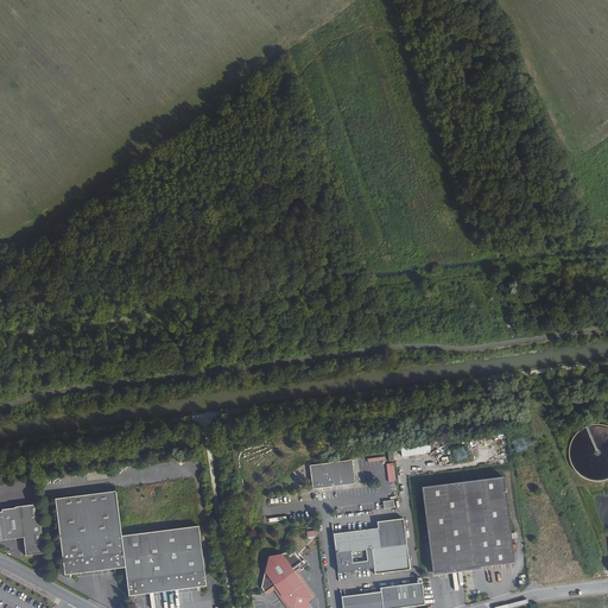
[(607,422),(605,420),(601,420),(597,420),(594,420),(590,422),(588,423),(584,424),(582,426),(580,429),(577,431),(575,435),(574,437),(572,441),(572,444),(571,448),(572,451),(572,455),(574,457),(575,461),(577,463),(580,467),(582,469),(586,470),(588,473),(591,474),(595,474),(599,475),(602,474),(606,474),(607,473),(607,422)]
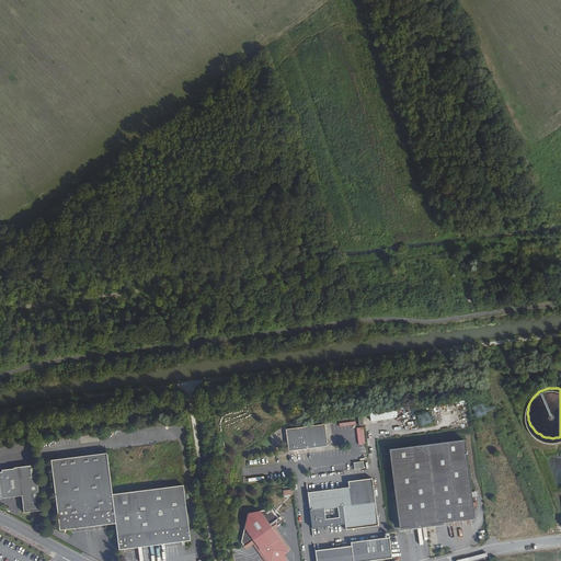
[(369,412),(371,422),(393,418),(391,409),(369,412)]
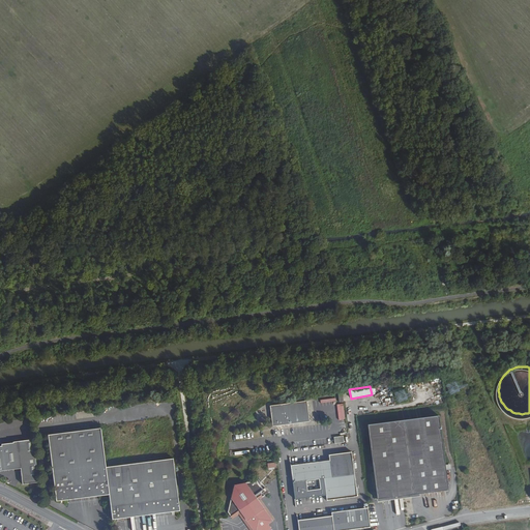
[(312,418),(308,398),(270,401),(273,422),(312,418)]
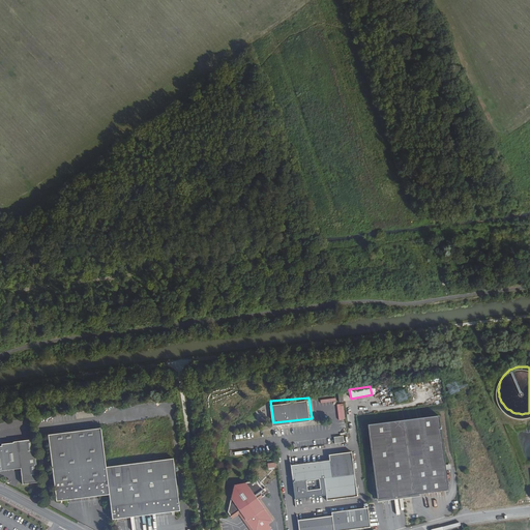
[(448,489),(440,414),(367,422),(377,497),(448,489)]
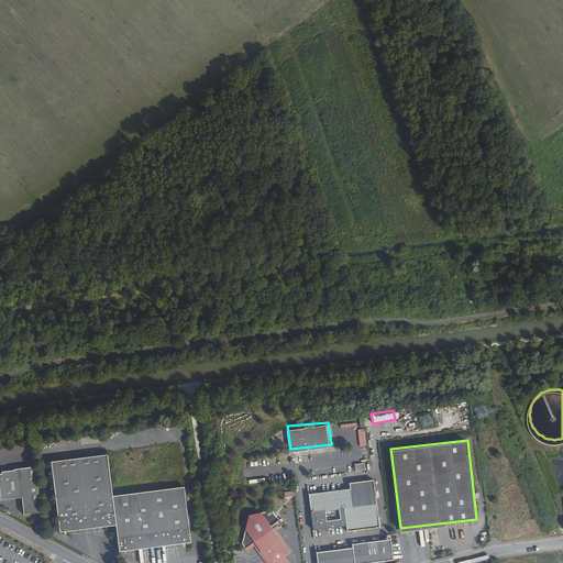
[(114,523),(110,494),(105,453),(50,460),(61,530),(67,530),(70,526),(105,521),(110,525),(114,523)]
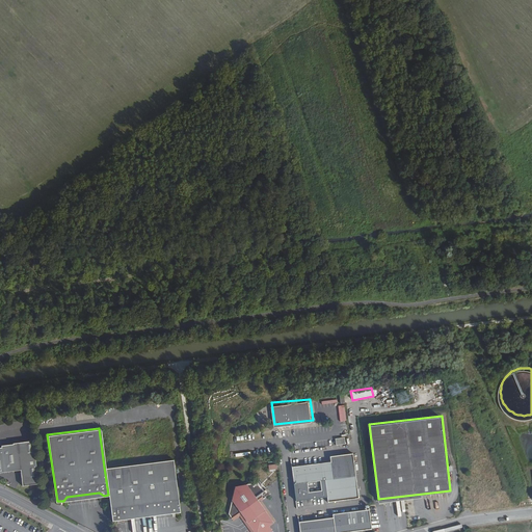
[(38,479),(32,435),(14,437),(14,439),(8,440),(11,466),(21,464),(23,481),(38,479)]
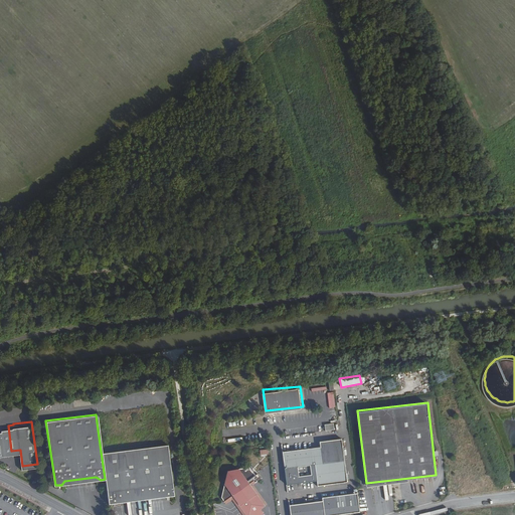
[(0,452),(11,451),(8,425),(2,425),(2,427),(0,427),(0,452)]
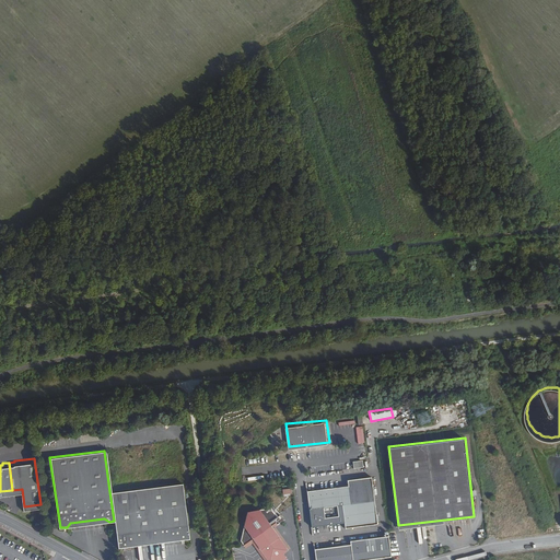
[(377,523),(372,476),(348,479),(348,485),(306,489),(311,525),(345,521),(345,527),(377,523)]
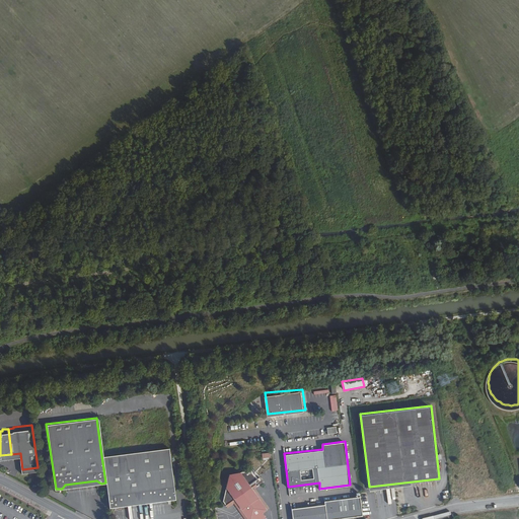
[(101,455),(105,483),(109,507),(113,506),(119,502),(158,496),(165,495),(171,498),(175,497),(168,446),(142,449),(101,455)]
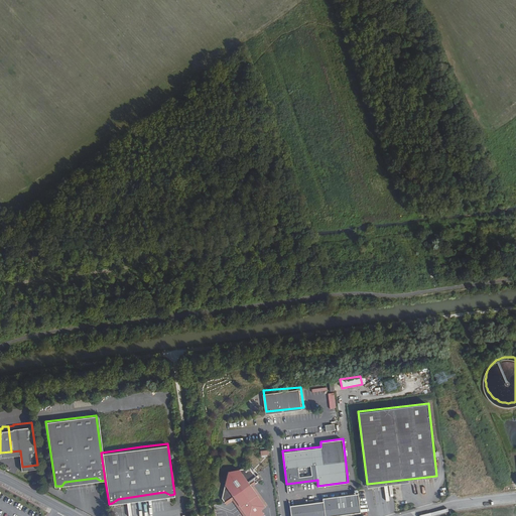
[(252,482),(251,481),(253,479),(254,481),(261,476),(258,472),(255,473),(250,466),(228,468),(221,496),(226,502),(232,498),(231,497),(234,496),(248,515),(265,504),(250,484),(252,482)]
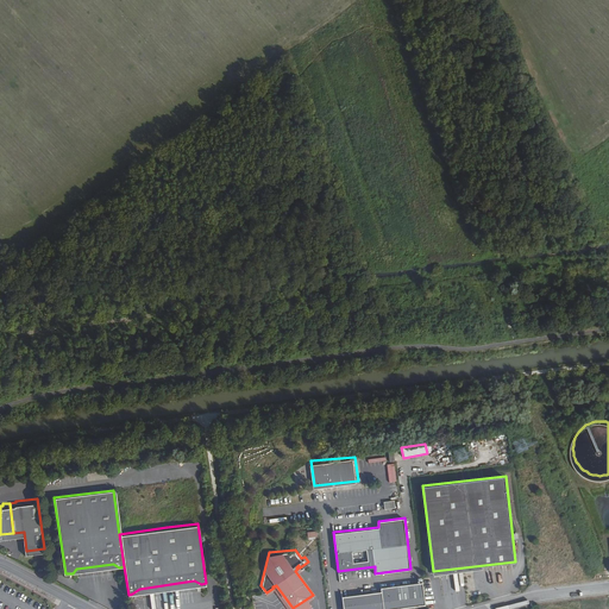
[(382,608),(383,608),(425,603),(422,582),(381,586),(381,591),(340,595),(341,608),(382,608)]
